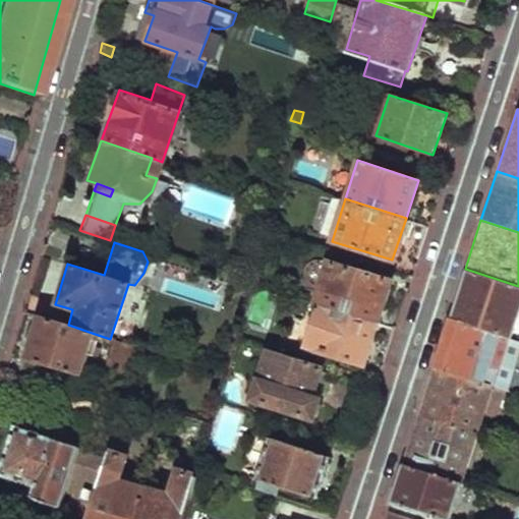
[(375,265),(349,256),(346,264),(371,273),(375,265)]
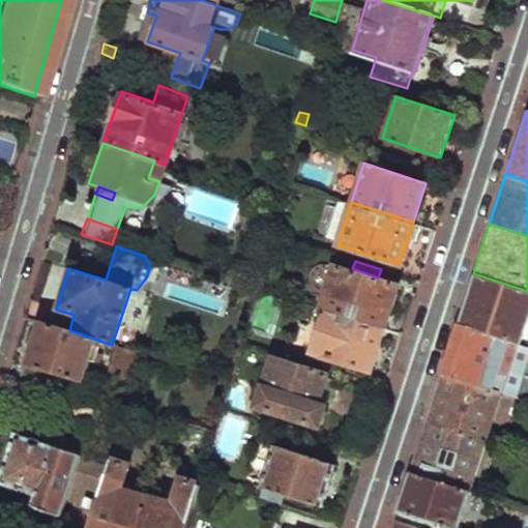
[(334,263),(321,308),(325,309),(386,327),(400,285),(378,277),(352,268),(334,263)]
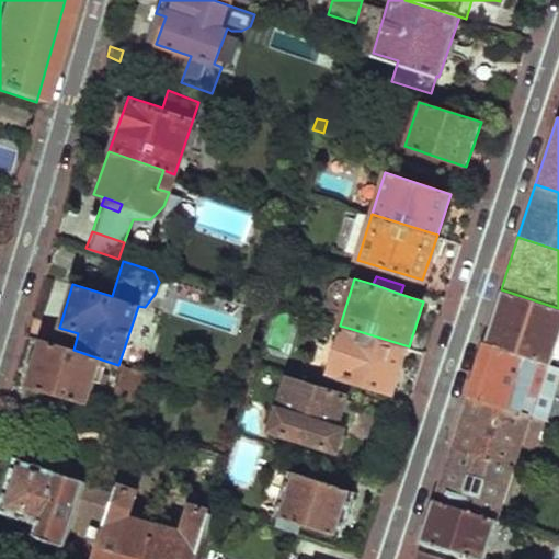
[(558,308),(501,289),(483,342),(546,364),(558,326),(558,308)]
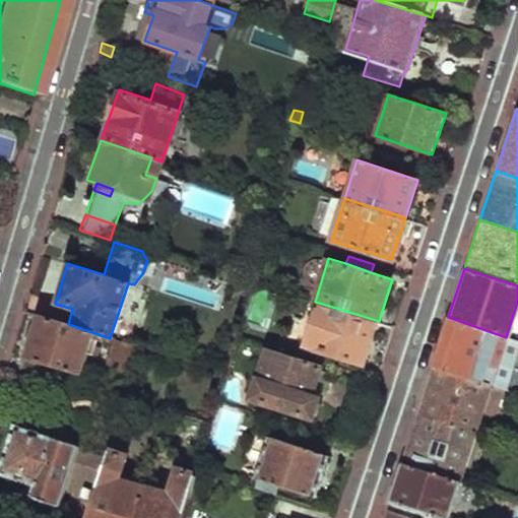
[(319,303),(305,345),(365,364),(379,321),(319,303)]
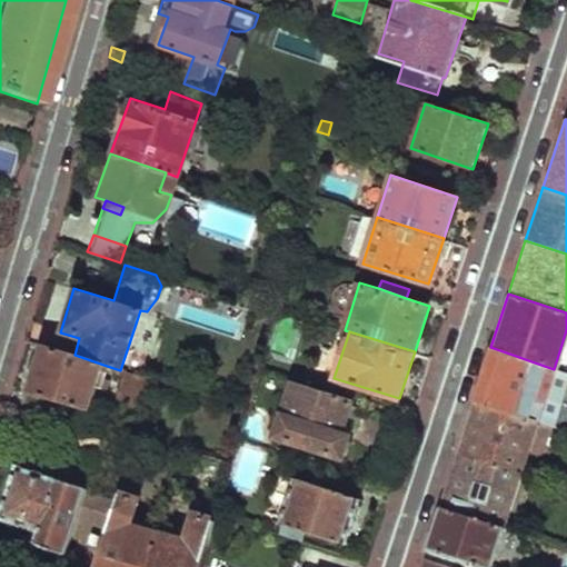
[(40,345),(25,395),(89,414),(102,370),(103,365),(75,355),(40,345)]
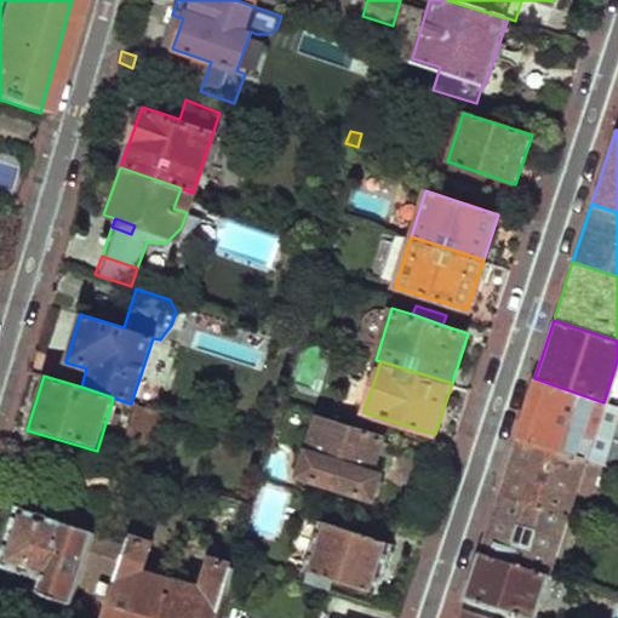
[(534,378),(516,435),(585,458),(604,402),(534,378)]
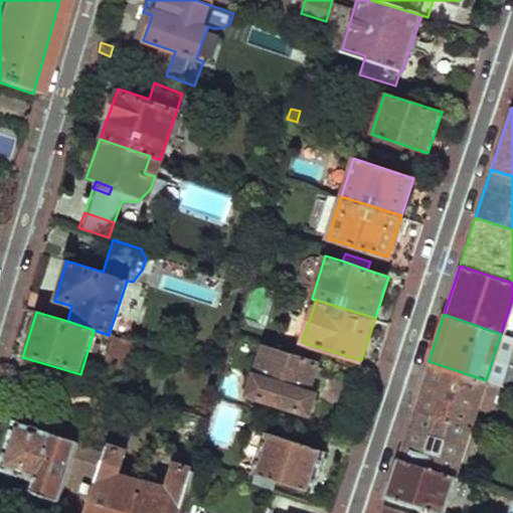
[(112,336),(103,362),(118,368),(127,340),(112,336)]
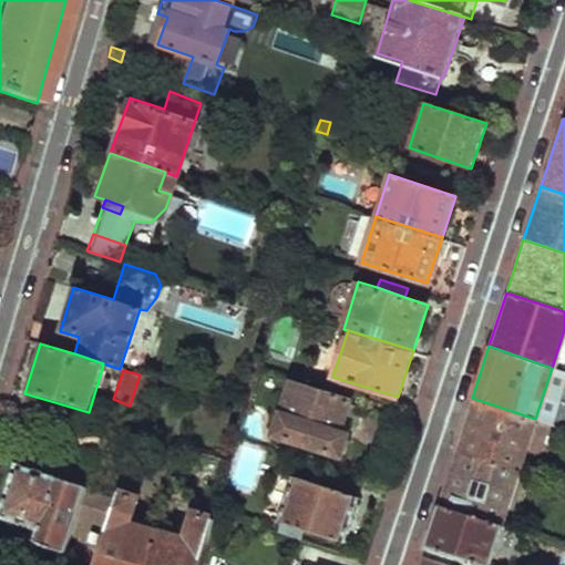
[(284,381),(268,433),(337,455),(346,431),(337,428),(346,400),(284,381)]
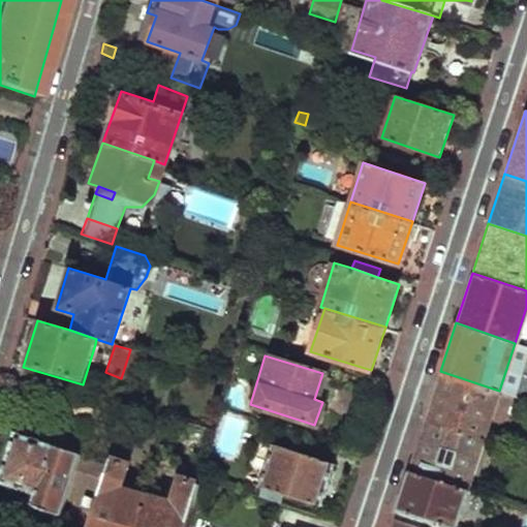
[(440,371),(424,420),(483,440),(499,391),(440,371)]
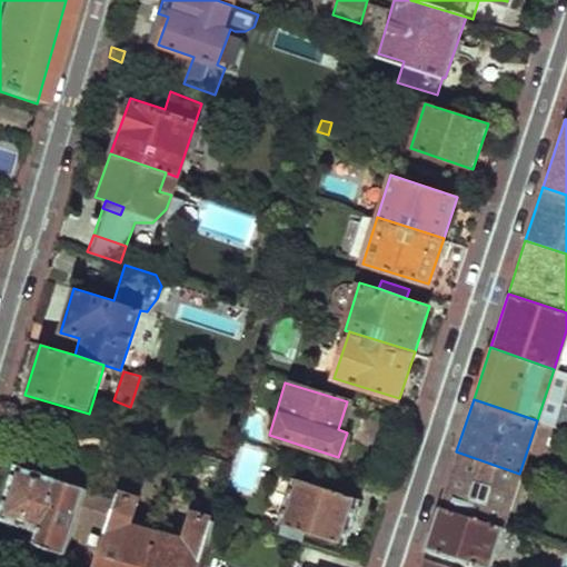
[(456,451),(439,505),(501,525),(519,474),(456,451)]
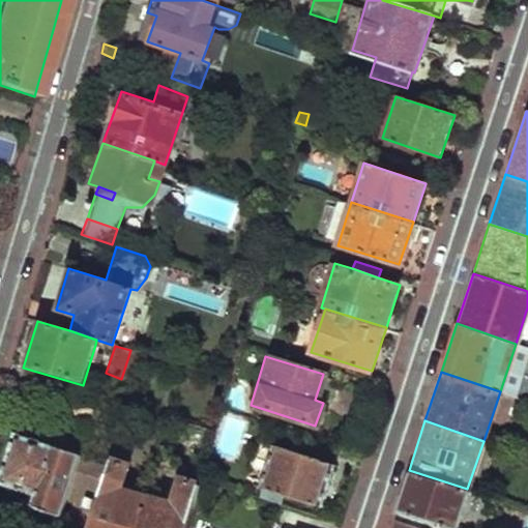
[(10,433),(0,465),(0,485),(30,495),(26,505),(58,517),(65,497),(78,458),(79,455),(10,433)]
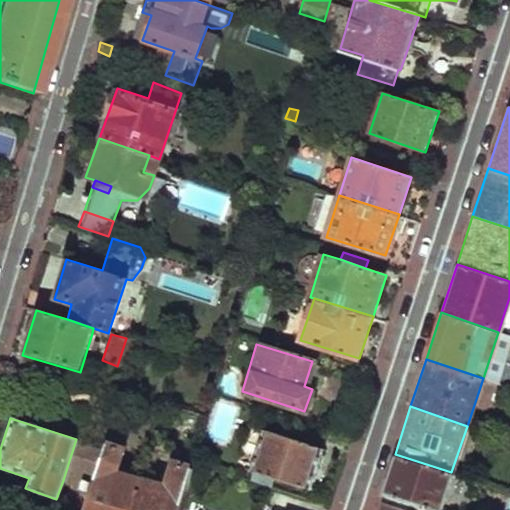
[(263,425),(248,470),(308,491),(323,445),(263,425)]
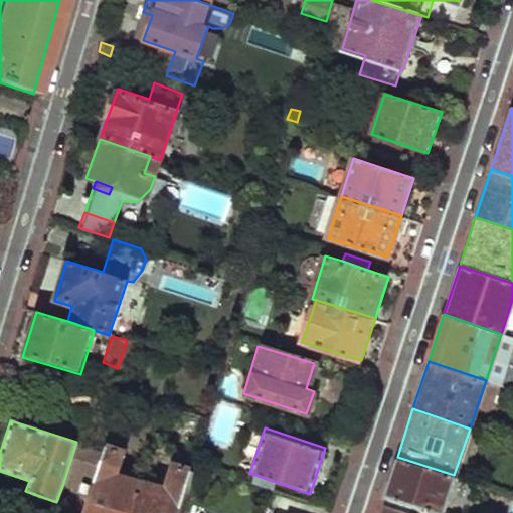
[(131,512),(141,481),(117,473),(125,448),(107,442),(103,454),(94,483),(83,480),(80,488),(91,491),(83,512),(131,512)]
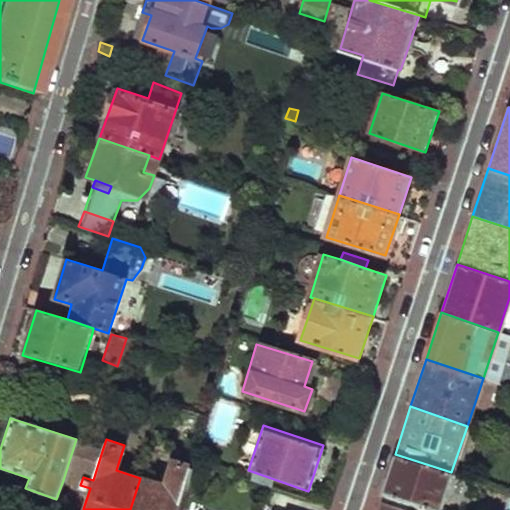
[(102,451),(75,442),(63,480),(80,485),(83,477),(93,480),(102,451)]
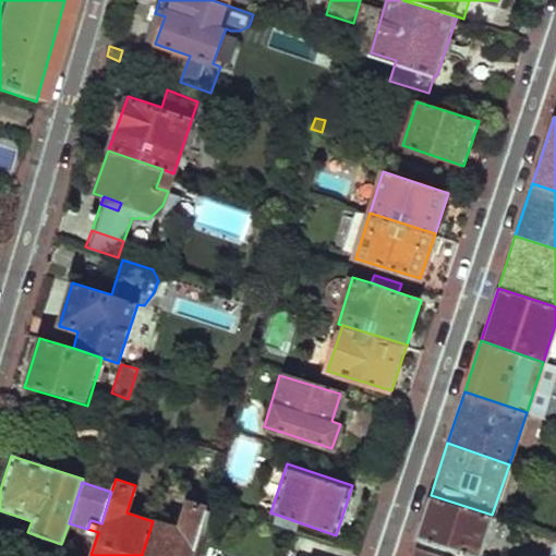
[(431,495),(418,534),(479,555),(492,515),(431,495)]
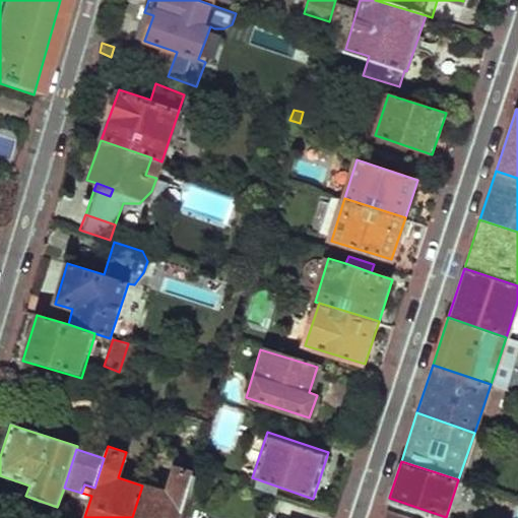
[(142,486),(132,517),(182,517),(195,474),(176,469),(168,495),(142,486)]
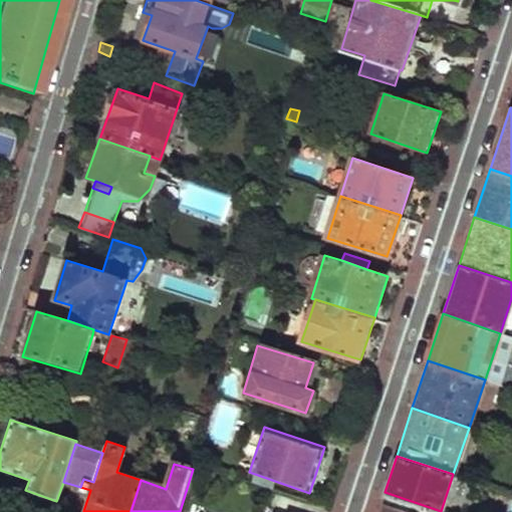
[(411,511),(381,502),(377,511),(411,511)]
